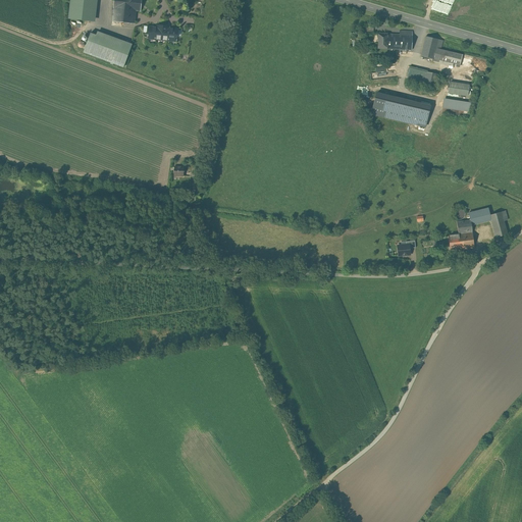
[(94,21),(96,0),(70,0),(68,19),(94,21)]
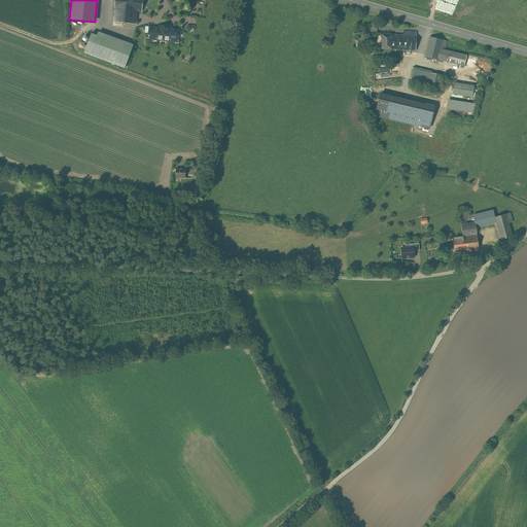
[(115,0),(113,21),(113,22),(136,24),(137,11),(141,11),(142,11),(142,0),(115,0)]
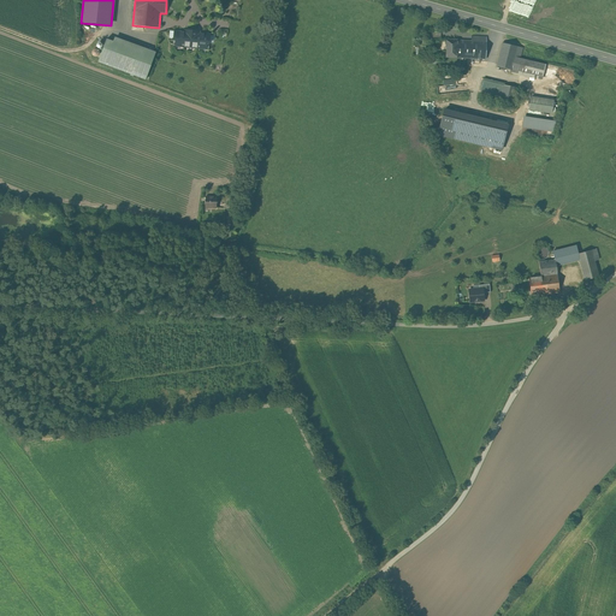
[(229,30),(230,21),(217,19),(215,29),(229,30)]
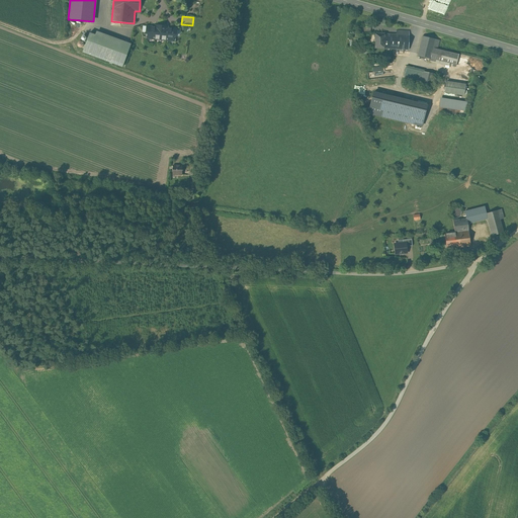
[(156,25),(156,27),(147,26),(146,38),(155,39),(155,38),(166,39),(166,40),(175,41),(177,29),(168,28),(168,26),(156,25)]
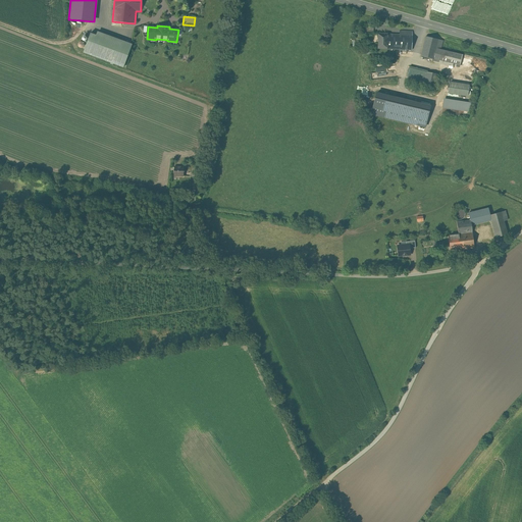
[(400,35),(388,34),(387,49),(411,50),(412,31),(400,30),(400,35)]
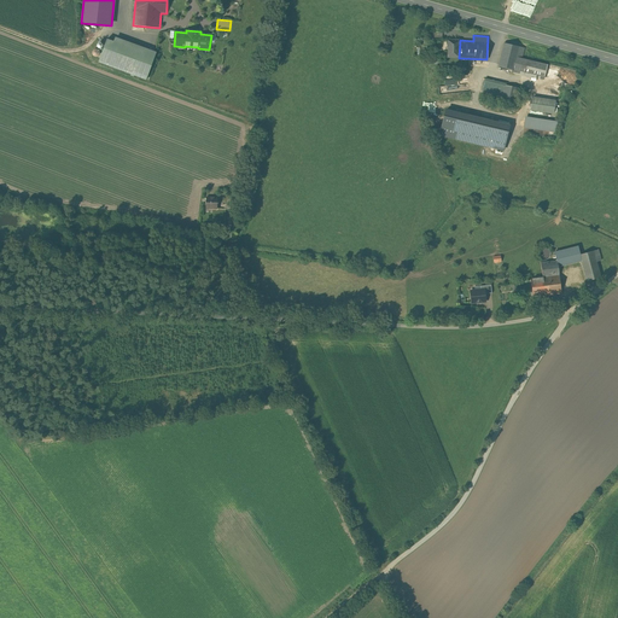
[(155,57),(108,39),(99,62),(146,80),(155,57)]
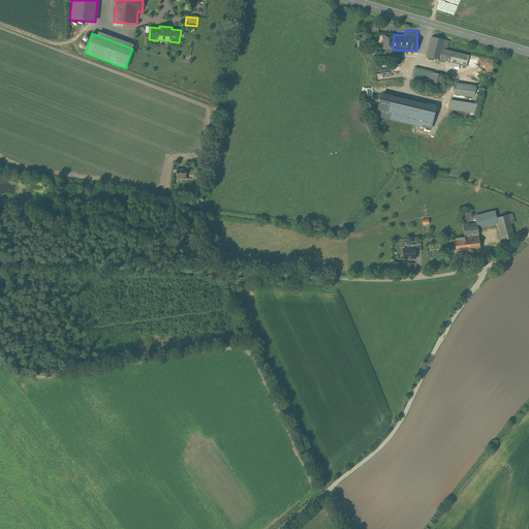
[(394,34),(383,33),(382,50),(393,50),(394,34)]
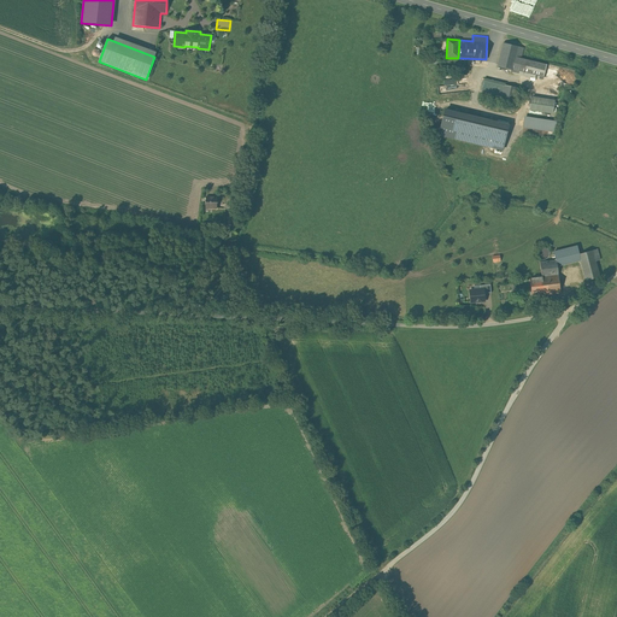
[(518,47),(504,43),(498,66),(512,70),(516,57),(518,47)]
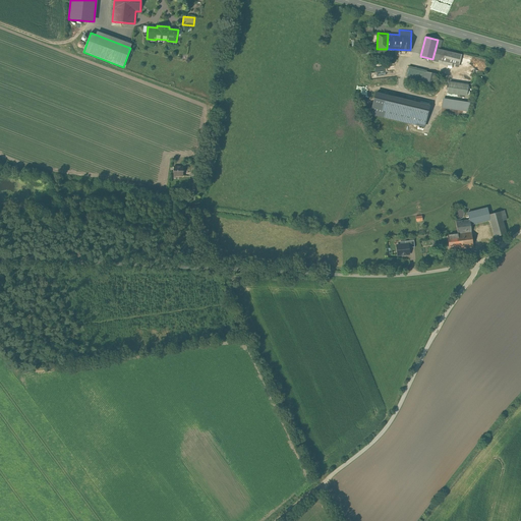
[(462,55),(436,48),(432,59),(432,61),(459,67),(462,55)]
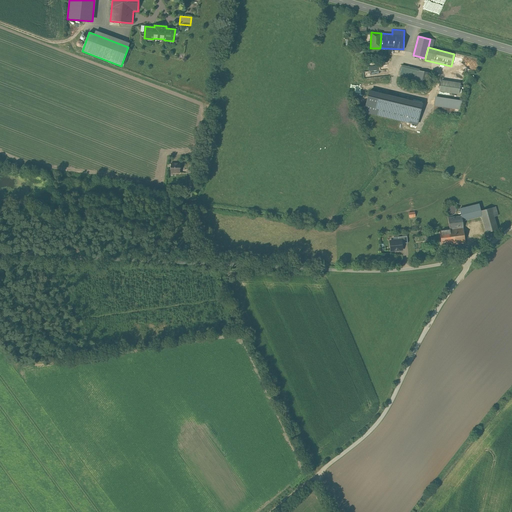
[(386,65),(369,66),(369,71),(364,72),(365,77),(387,76),(386,65)]
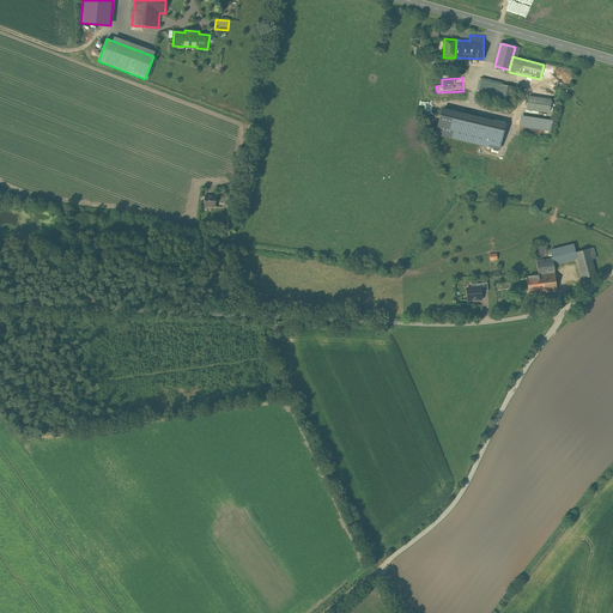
[(509,85),(483,79),(479,93),(505,101),(509,85)]
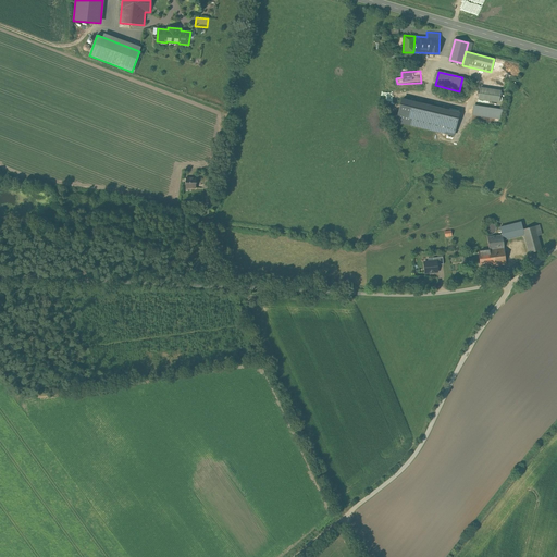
[(502,90),(481,88),(479,99),(500,102),(502,90)]
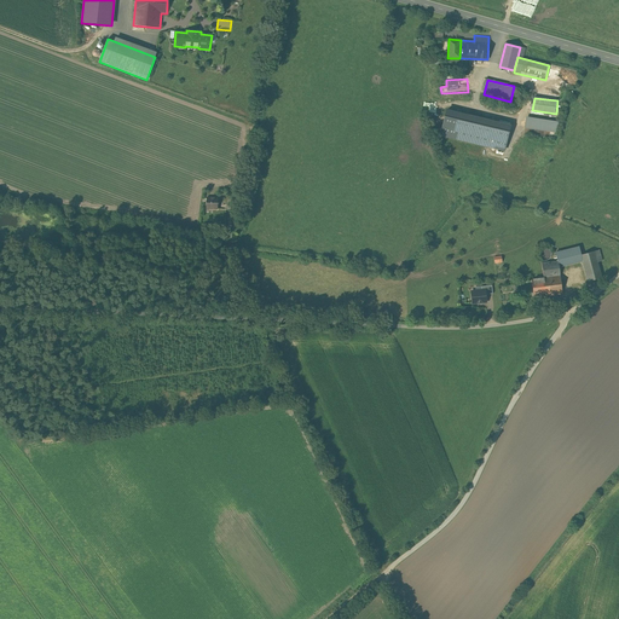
[(509,129),(446,114),(440,136),(504,150),(509,129)]
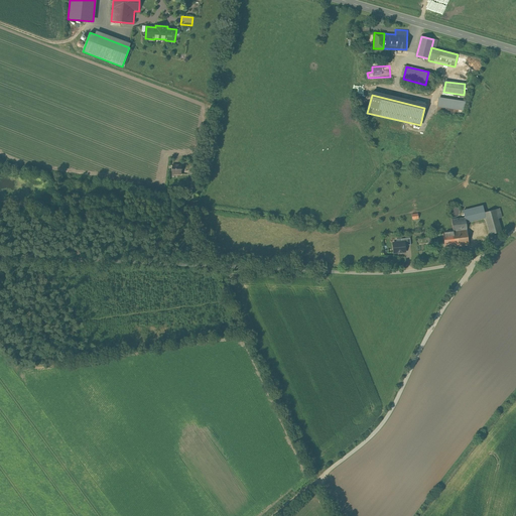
[(466,102),(439,98),(438,106),(465,110),(466,102)]
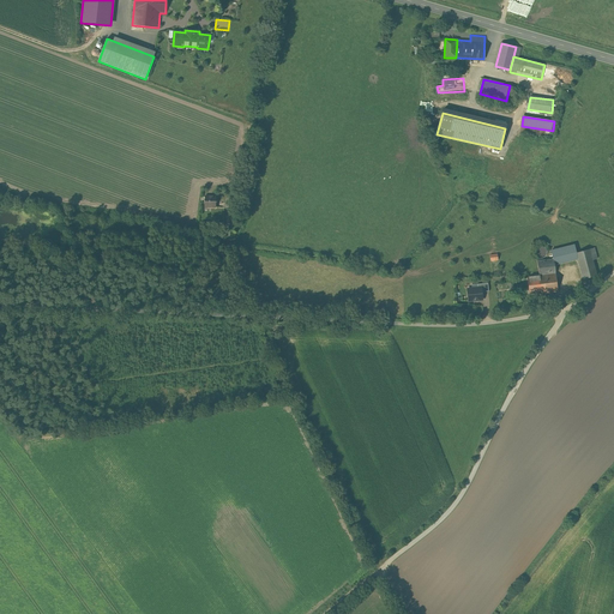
[(205,196),(205,206),(216,206),(216,197),(205,196)]
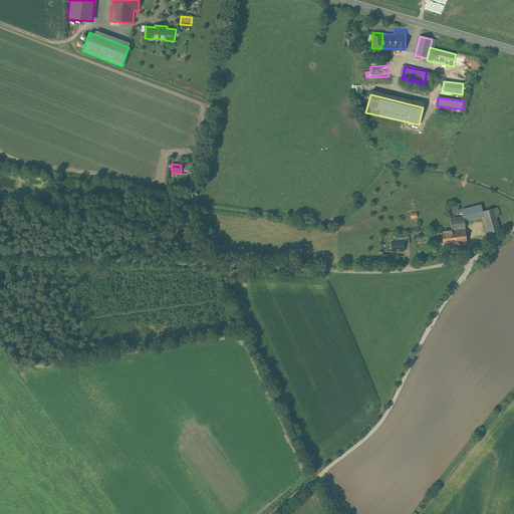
[(458,213),(459,211),(458,209),(457,207),(455,206),(453,206),(451,206),(450,207),(449,209),(448,211),(449,213),(450,215),(452,216),(454,216),(456,216),(457,215),(458,213)]
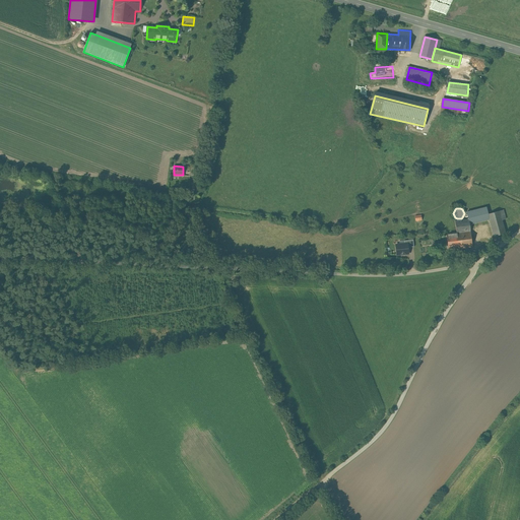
[(499,211),(488,214),(490,221),(494,237),(505,234),(502,220),(499,211)]
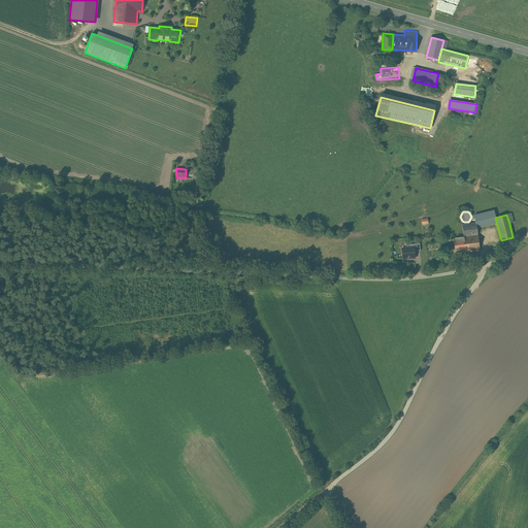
[(495,218),(489,220),(491,226),(497,225),(495,218)]
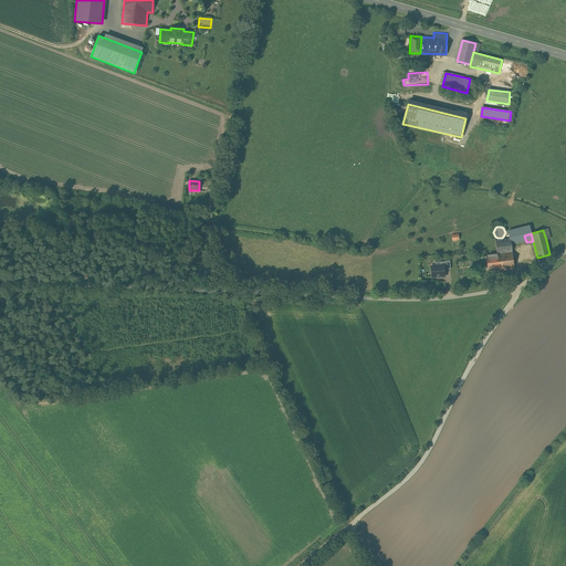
[(511,239),(495,240),(498,254),(512,252),(511,239)]
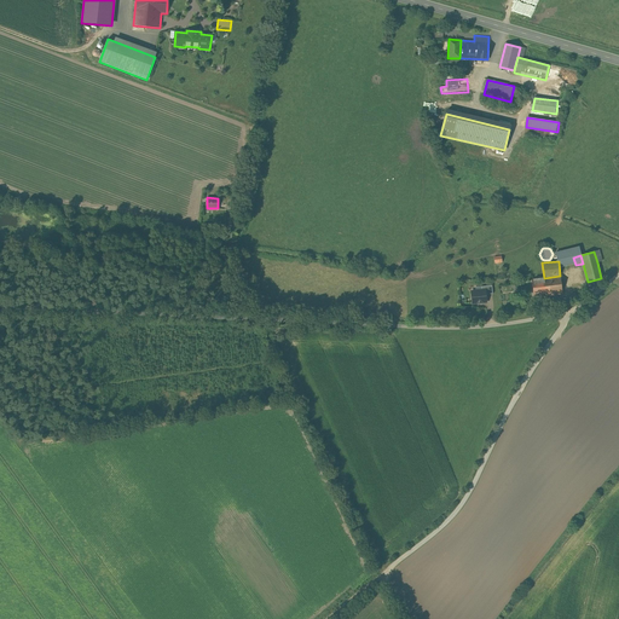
[(544,278),(532,279),(533,298),(562,294),(560,276),(544,278)]
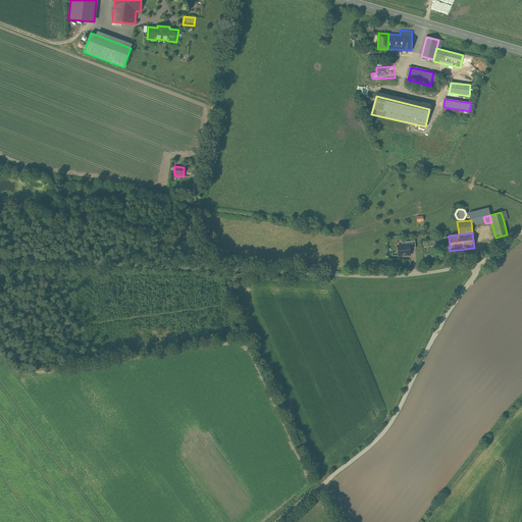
[(406,245),(398,246),(399,256),(410,255),(409,249),(409,245),(406,245)]
